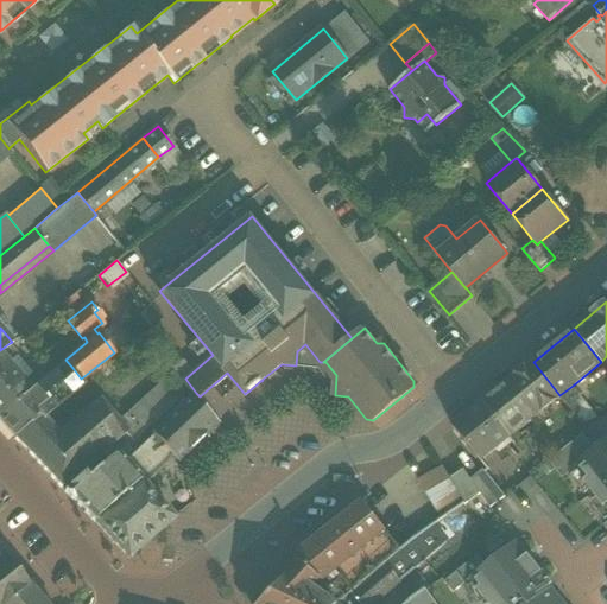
[(10,343),(0,350),(0,351),(7,360),(17,351),(10,343)]
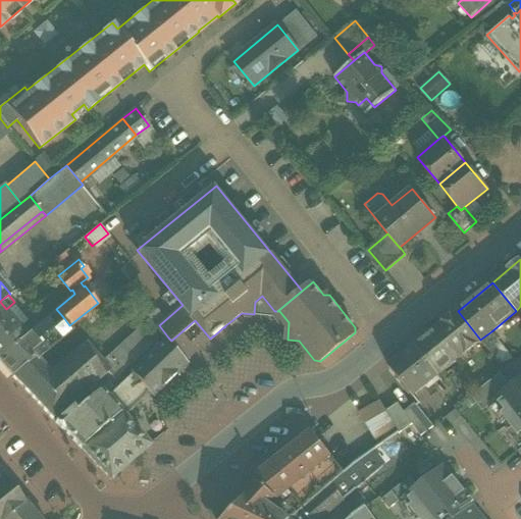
[(0,354),(25,333),(6,309),(0,302),(0,354)]
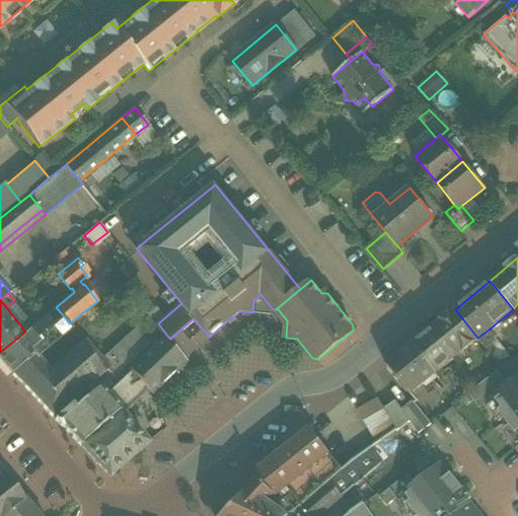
[(455,309),(413,344),(435,372),(477,338),(455,309)]
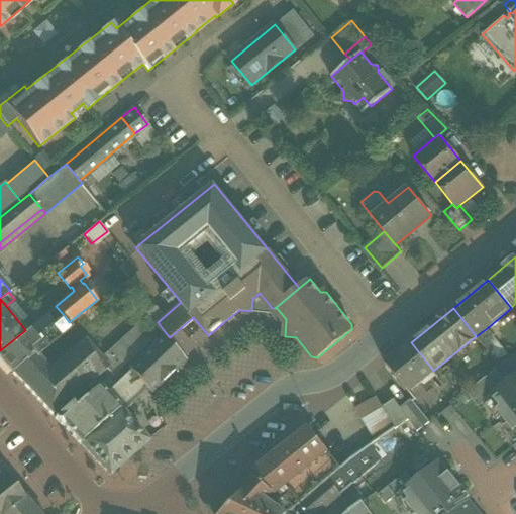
[(63,314),(36,336),(46,346),(72,326),(69,322),(63,314)]
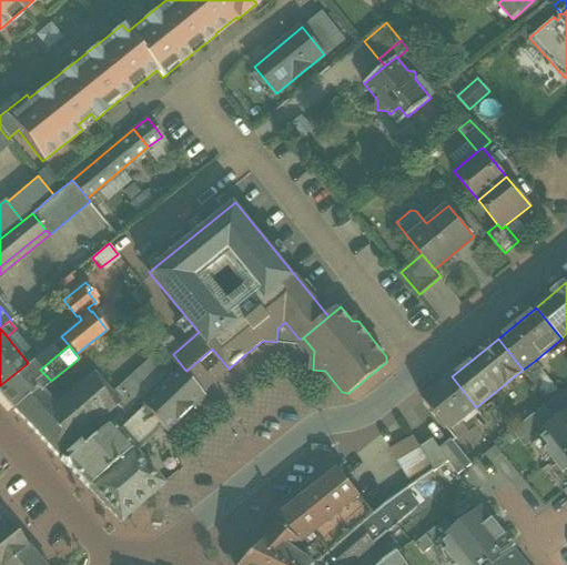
[(28,363),(0,385),(0,393),(13,410),(37,390),(39,392),(42,390),(51,381),(40,370),(31,360),(28,363)]
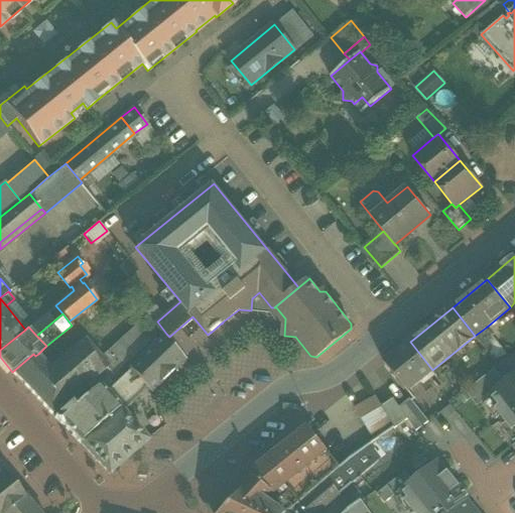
[(135,327),(108,352),(121,366),(148,341),(135,327)]
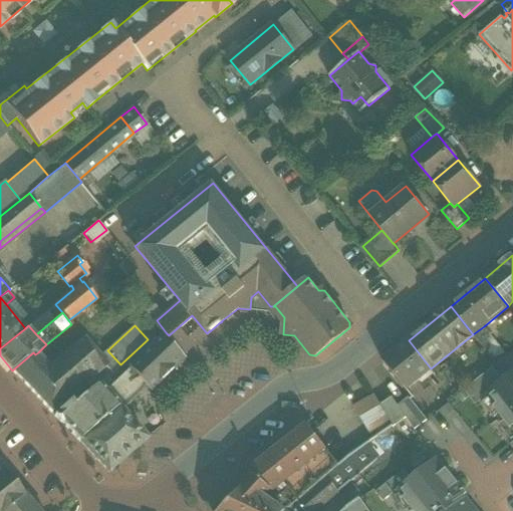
[(507,354),(484,326),(473,334),(497,362),(507,354)]
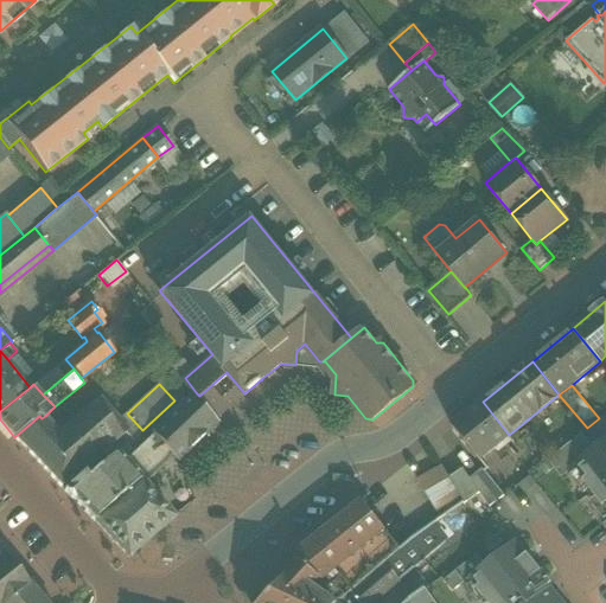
[(196,392),(153,432),(160,440),(204,401),(199,396),(196,392)]
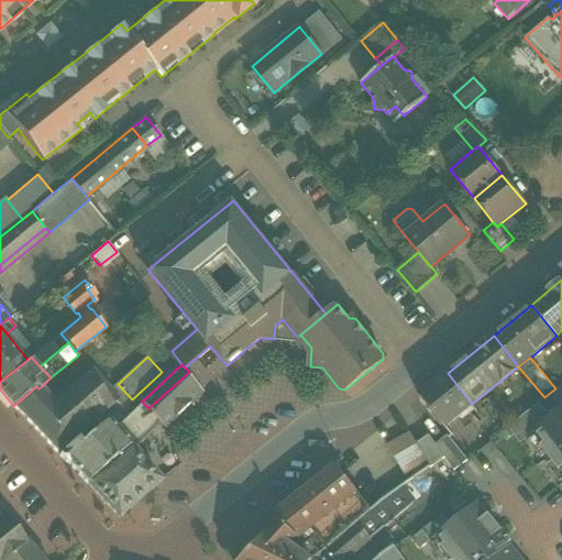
[(13,406),(56,450),(118,399),(117,398),(118,397),(112,390),(92,368),(54,399),(42,386),(39,388),(36,386),(13,406)]
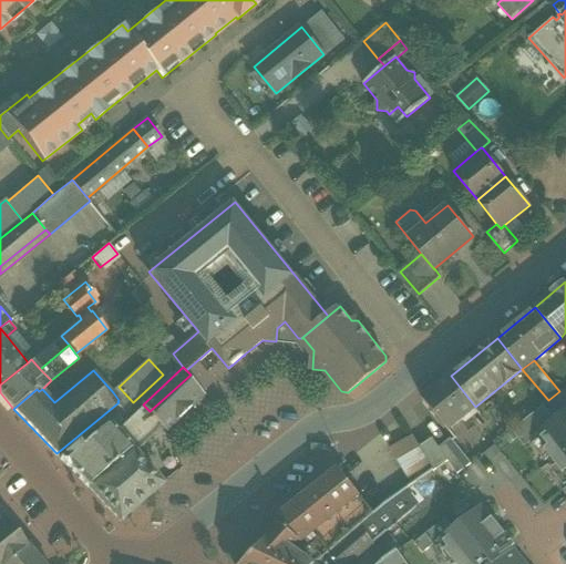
[(191,375),(150,411),(161,423),(167,429),(193,404),(195,406),(205,397),(203,395),(206,392),(191,375)]
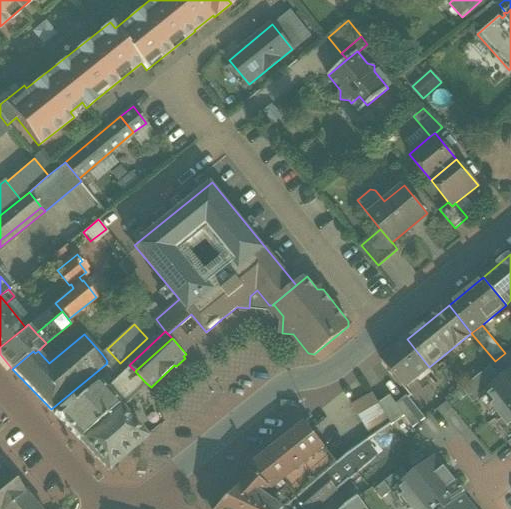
[(407,339),(381,359),(404,387),(429,367),(407,339)]
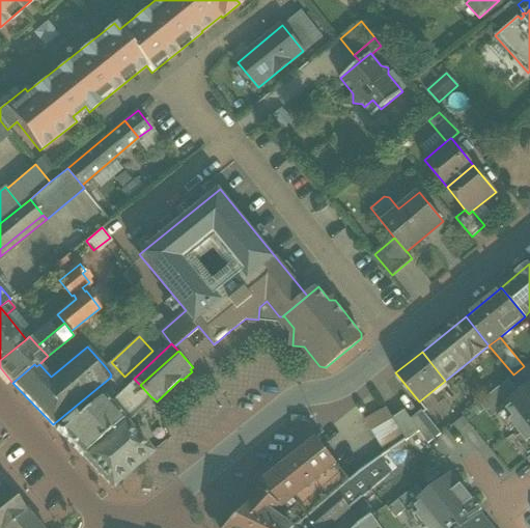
[(134,379),(109,403),(122,417),(126,420),(150,396),(140,385),(134,379)]
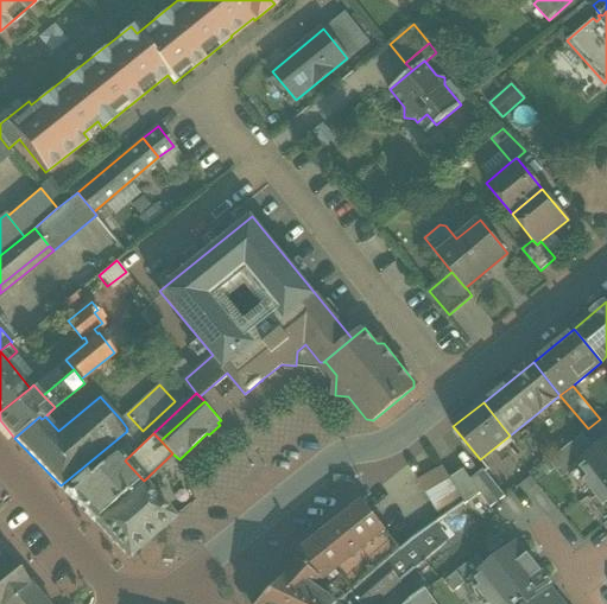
[(583,433),(549,459),(562,477),(574,468),(573,468),(596,450),(583,433)]
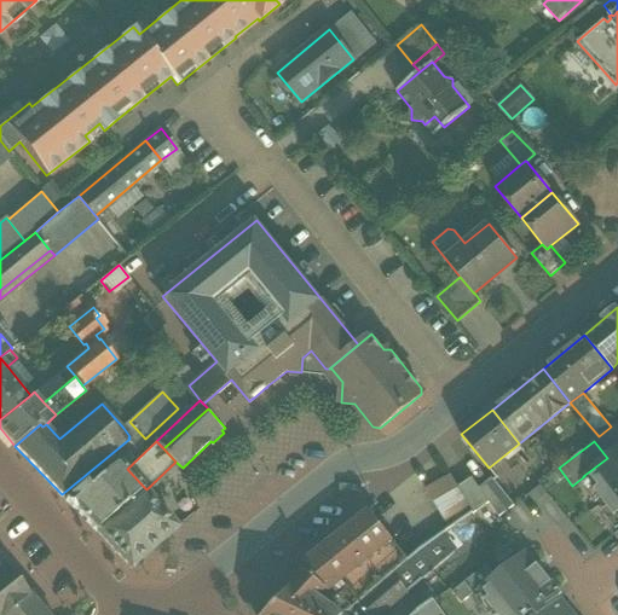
[(617,450),(607,458),(583,476),(584,476),(617,521),(617,450)]
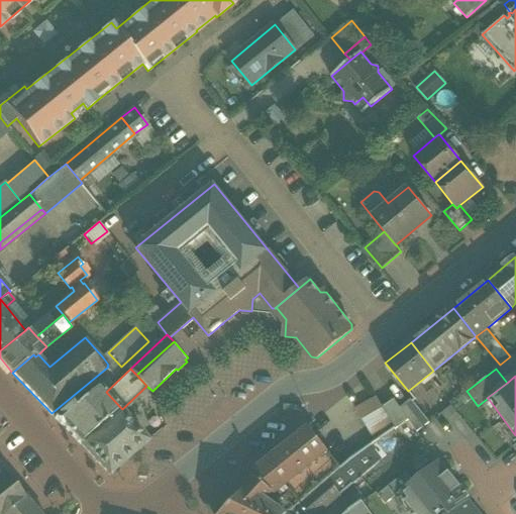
[(98,385),(83,398),(79,394),(54,416),(62,424),(79,441),(119,406),(106,392),(98,385)]
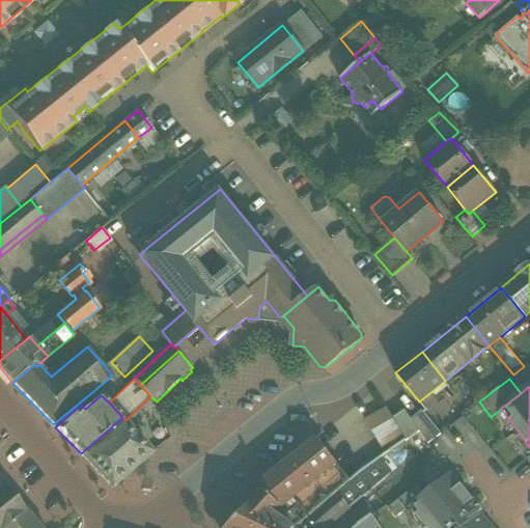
[(411,417),(405,408),(393,416),(406,439),(419,429),(411,417)]
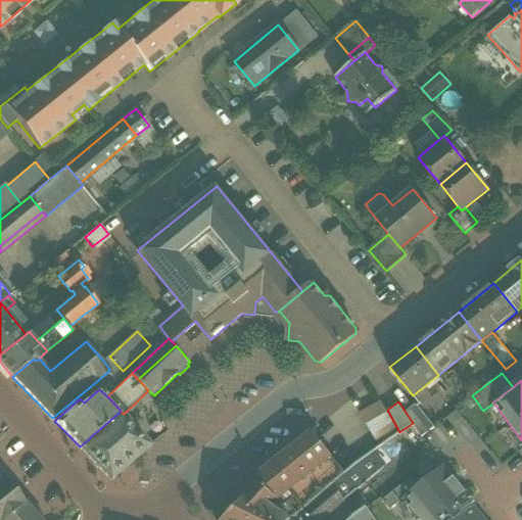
[(434,426),(416,403),(405,411),(413,423),(422,436),(434,426)]
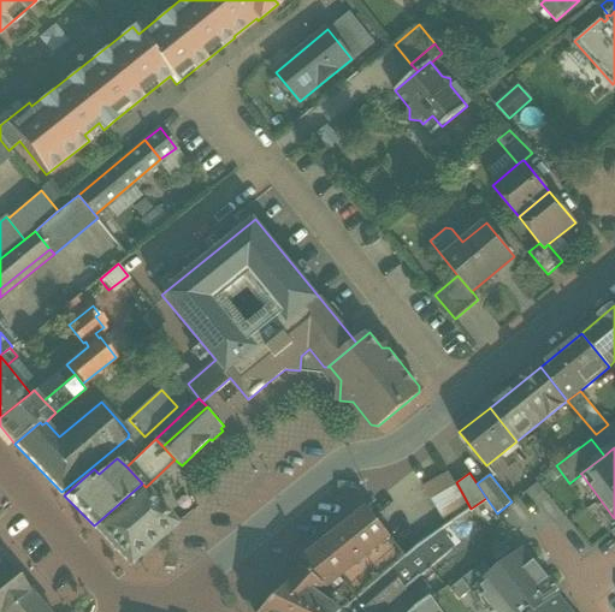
[(432,498),(456,483),(451,475),(426,489),(432,498)]
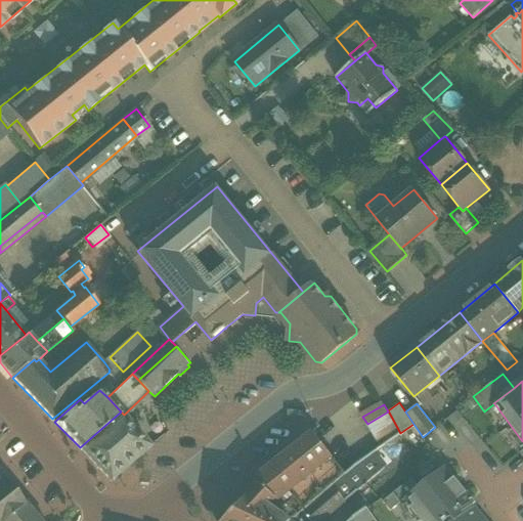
[(121,411),(80,447),(81,448),(82,448),(111,479),(150,445),(124,415),(121,411)]
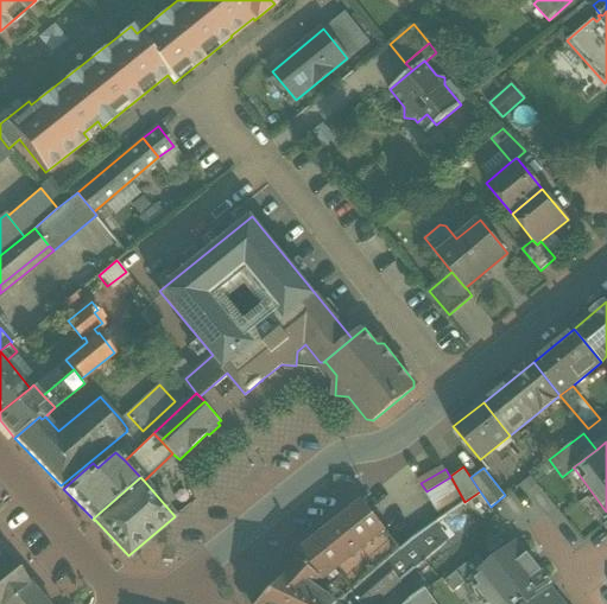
[(440,515),(463,501),(450,477),(427,491),(440,515)]
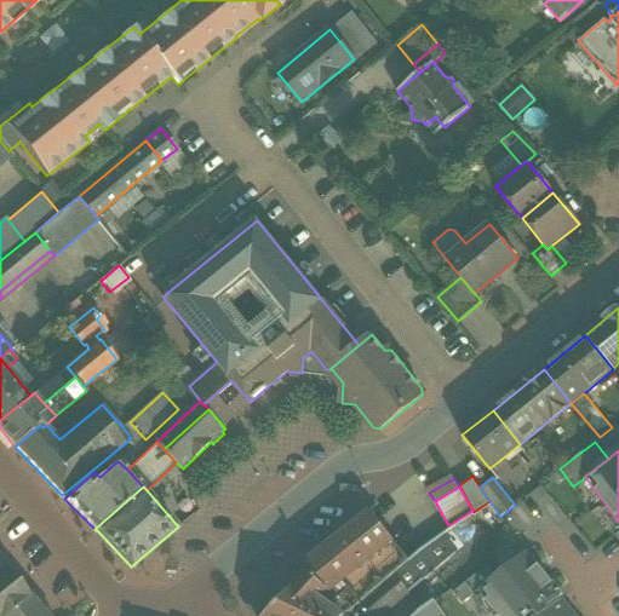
[(344,615),(345,615),(359,604),(394,574),(410,560),(371,510),(265,594),(268,615),(264,615),(344,615)]
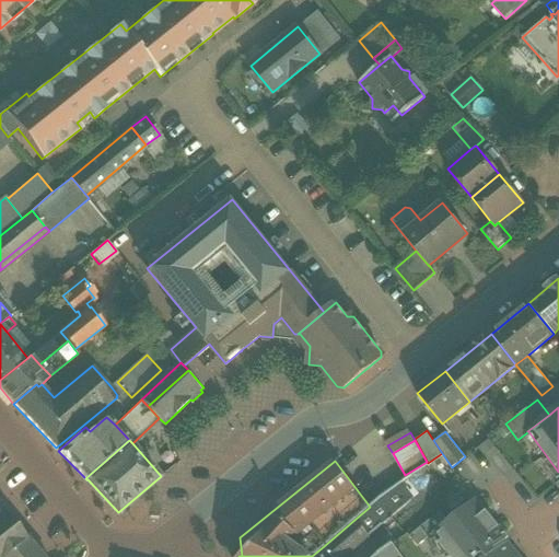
[(356,519),(368,535),(409,500),(398,485),(381,496),(370,507),(356,519)]
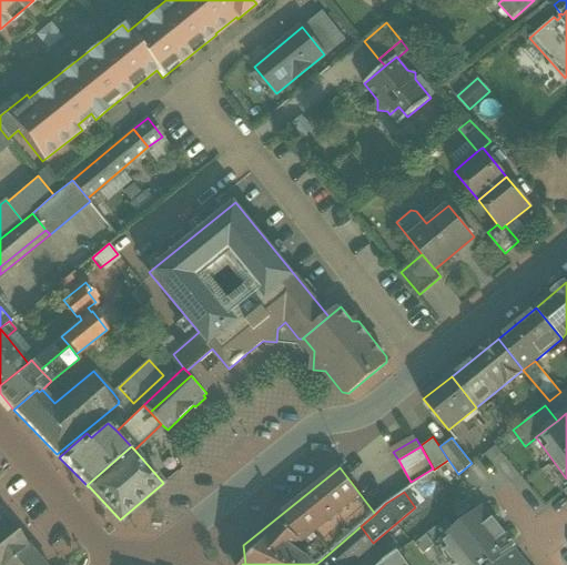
[(517,547),(483,505),(455,527),(437,542),(456,564),(493,564),(513,548),(514,550),(517,547)]
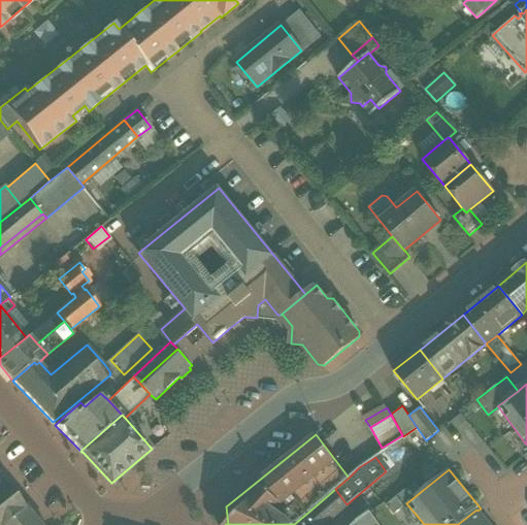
[(0,524),(3,524),(25,507),(0,476),(0,524)]
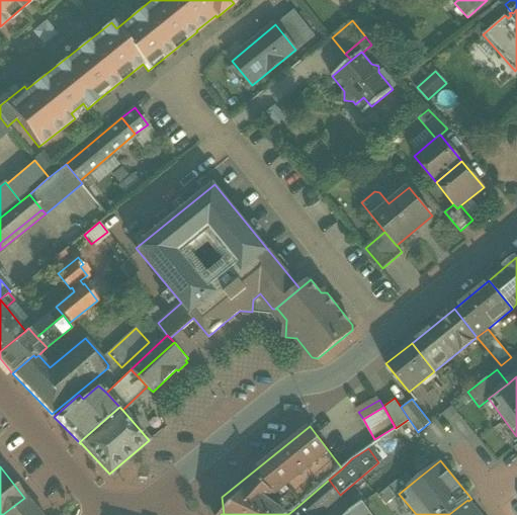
[(415,481),(407,471),(378,495),(386,504),(399,494),(415,481)]
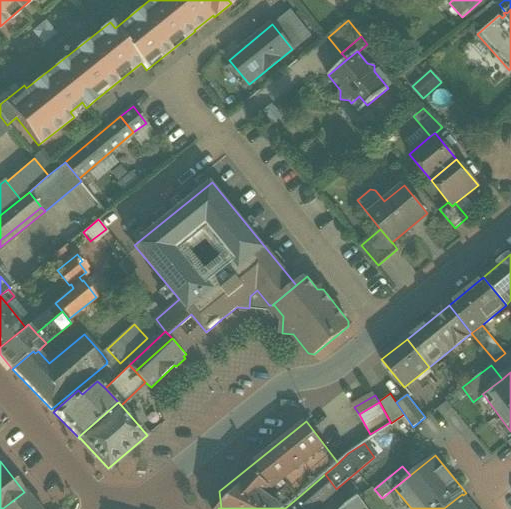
[(296,499),(304,508),(312,508),(336,489),(325,474),(296,499)]
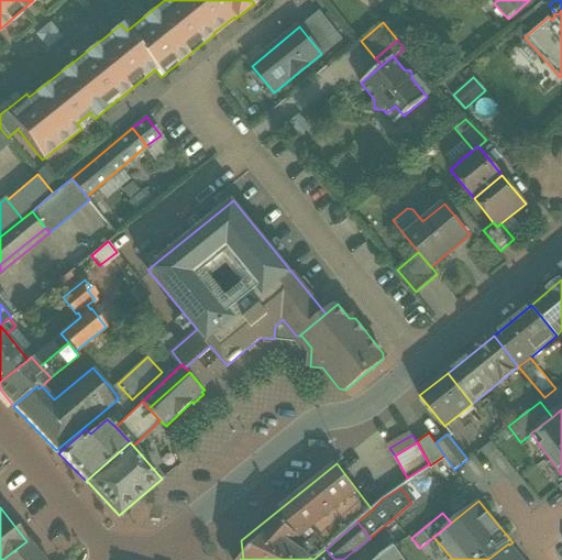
[(42,559),(26,541),(3,559),(42,559)]
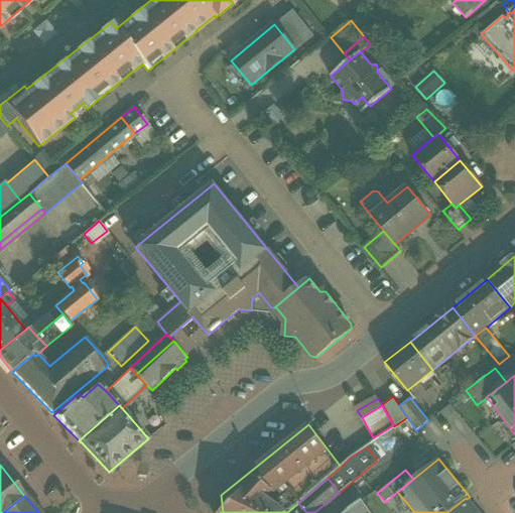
[(477,512),(467,499),(466,498),(447,512),(477,512)]
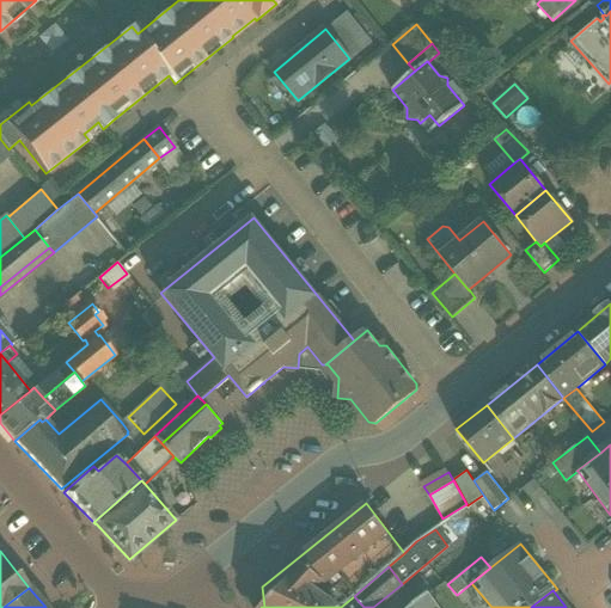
[(408,607),(437,607),(427,594),(413,603),(408,607)]
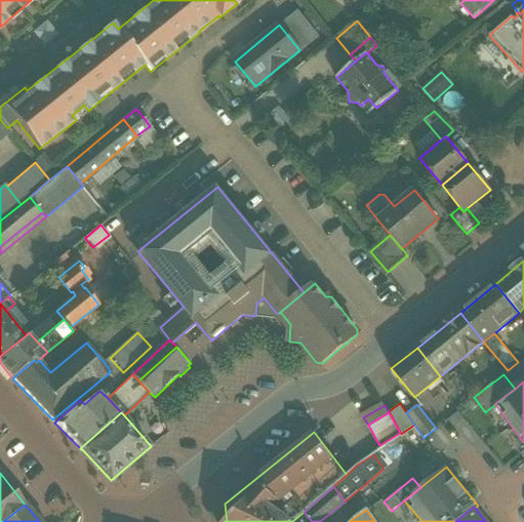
[(292,521),(291,521),(312,521),(304,512),(292,521)]
